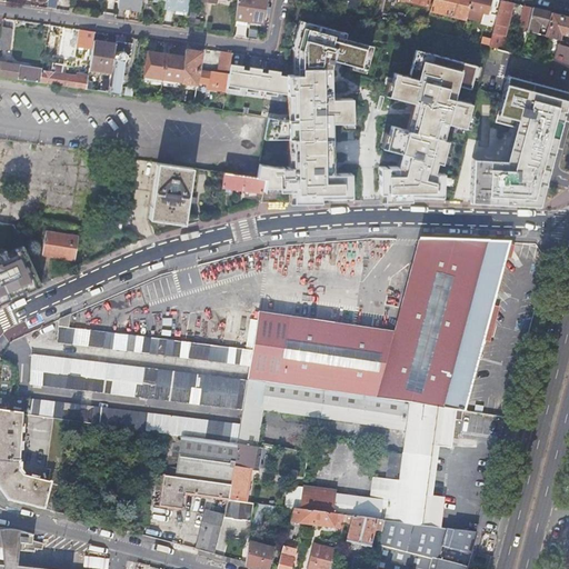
[(140,11),(141,0),(118,0),(117,8),(125,9),(132,10),(140,11)]
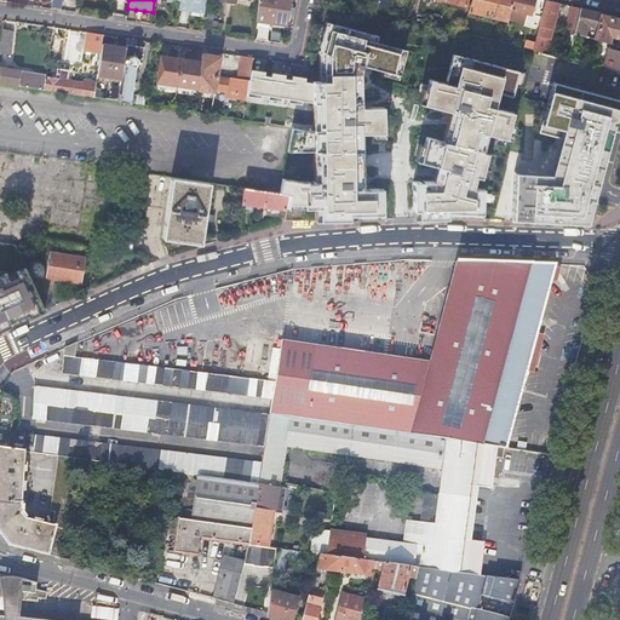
[(205,12),(205,7),(206,0),(179,0),(181,1),(179,9),(191,11),(205,12)]
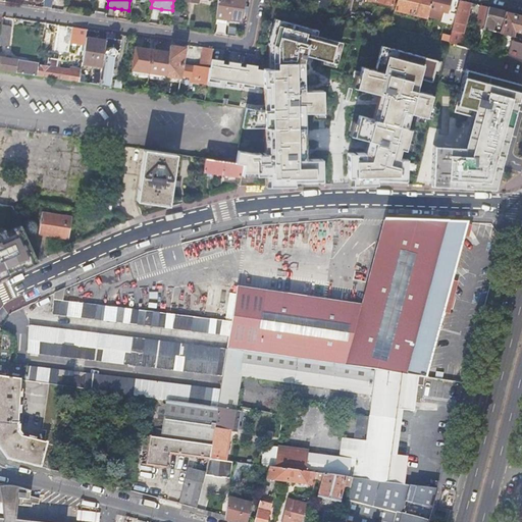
[(218,0),(216,18),(228,20),(242,22),(245,0),(218,0)]
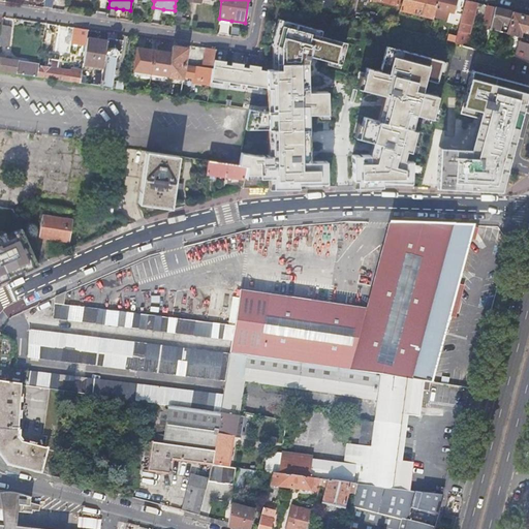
[(314,0),(313,7),(321,9),(323,0),(314,0)]
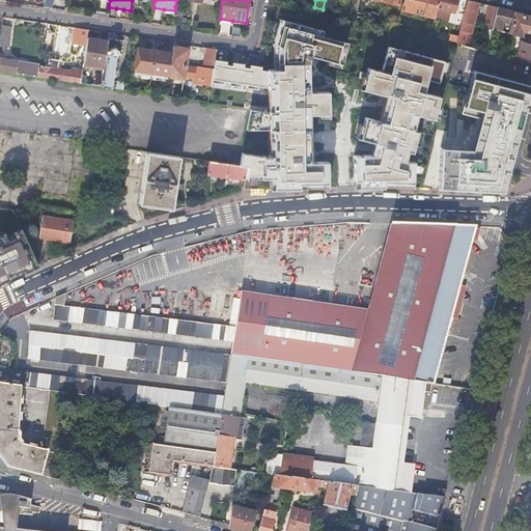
[(400,10),(435,19),(436,15),(438,0),(402,0),(401,7),(400,10)]
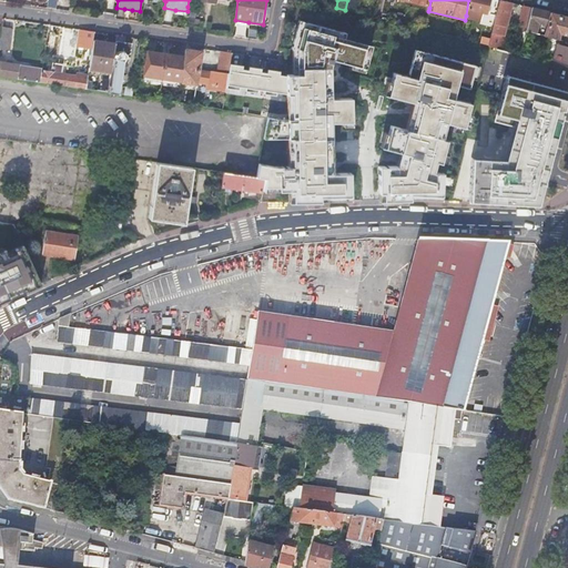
[(486,13),(488,0),(468,0),(466,16),(469,16),(469,14),(479,17),(480,12),(486,13)]
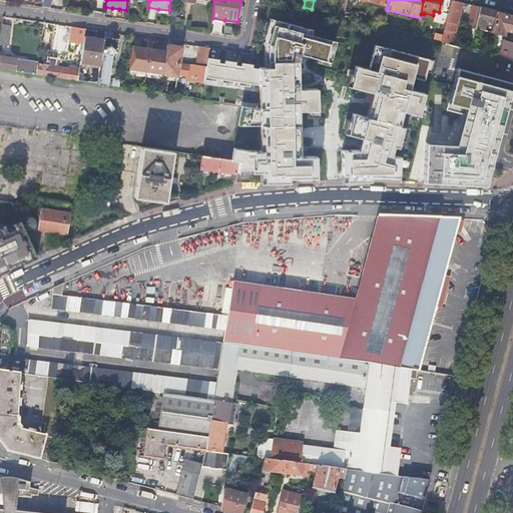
[(445,43),(455,46),(458,34),(454,33),(458,16),(462,17),(463,13),(459,12),(460,8),(462,3),(451,1),(441,42),(445,43)]
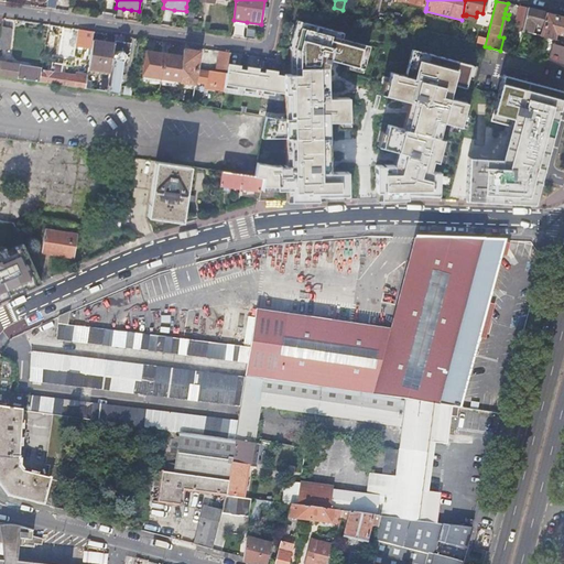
[(186,11),(184,24),(192,25),(195,8),(186,7),(186,11)]
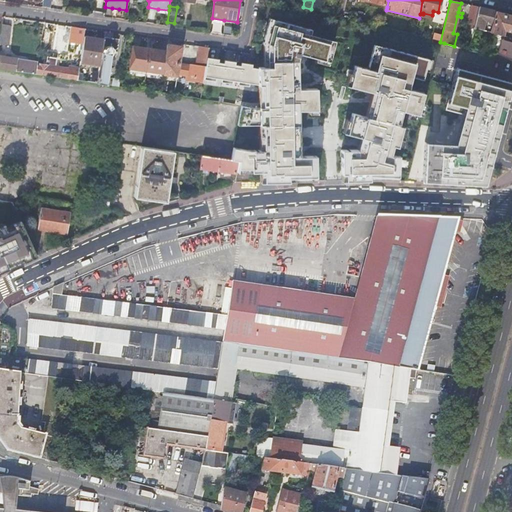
[(466,27),(474,28),(479,8),(471,6),(466,27)]
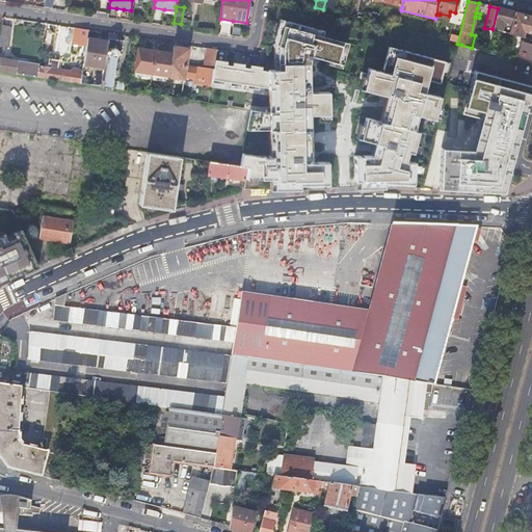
[(510,33),(515,12),(506,10),(498,8),(493,29),(502,31),(504,24),(511,25),(509,33),(510,33)]
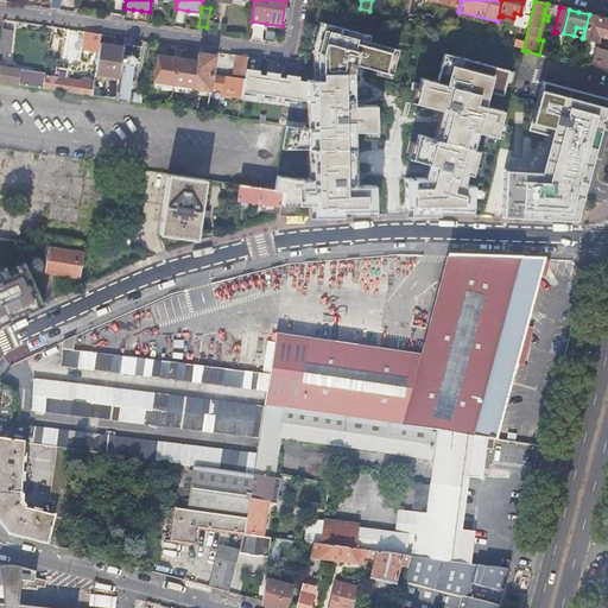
[(607,18),(589,14),(583,38),(597,43),(599,37),(607,38),(607,18)]
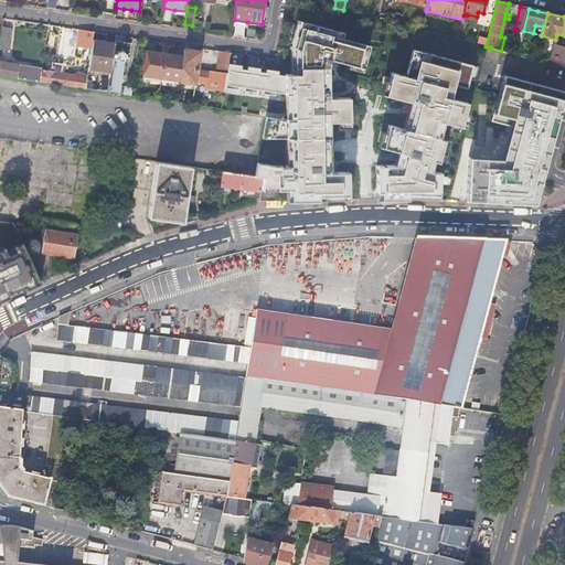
[(286,191),(286,202),(349,201),(349,172),(330,172),(329,121),(349,120),(349,97),(328,97),(328,65),(330,57),(363,67),(370,44),(342,36),(343,31),(297,19),(290,46),(295,49),(296,73),(283,74),(283,75),(278,74),(279,71),(267,70),(267,73),(259,72),(259,68),(248,66),(247,70),(240,68),(241,65),(227,64),(226,74),(225,85),(232,87),(232,89),(237,91),(237,87),(244,88),(244,89),(252,91),(252,93),(256,93),(256,89),(263,91),(263,93),(270,93),(270,96),(276,96),(277,93),(283,94),(283,95),(287,95),(287,119),(266,117),(265,139),(292,138),(294,166),(277,167),(264,163),(263,177),(262,191),(286,191)]
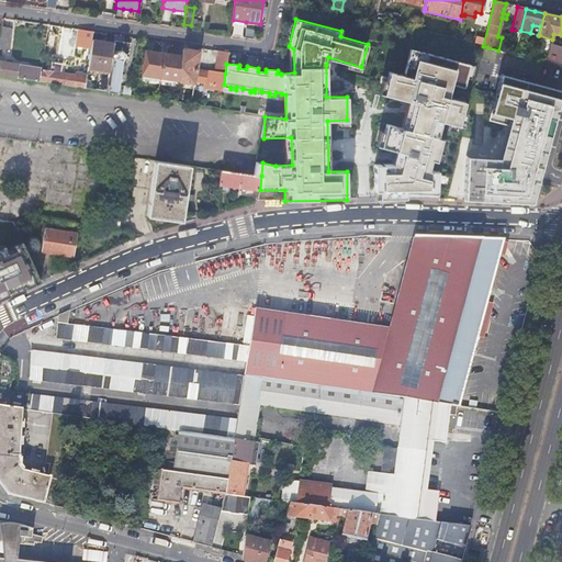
[(10,30),(2,27),(0,40),(0,48),(7,49),(10,30)]
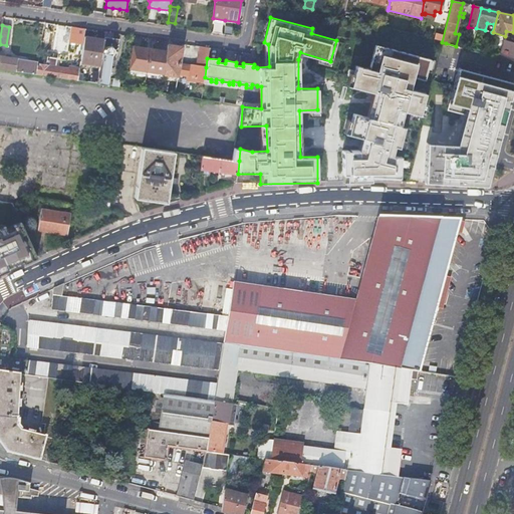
[(85,29),(72,27),(71,35),(70,43),(83,45),(84,37),(85,29)]
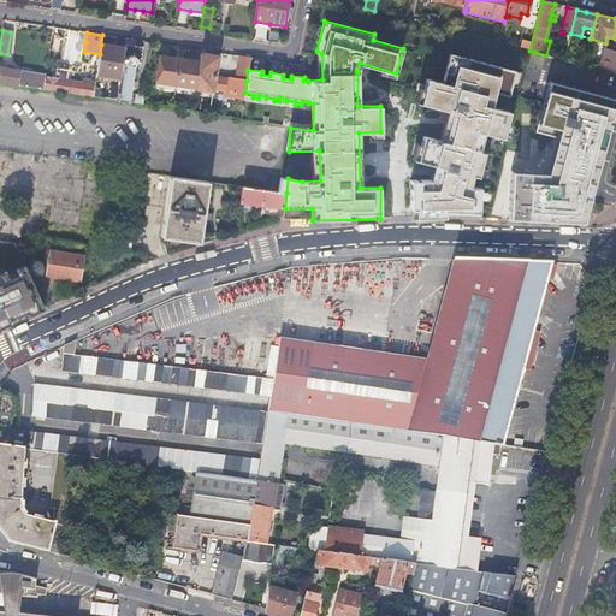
[(113,78),(110,100),(118,101),(124,60),(124,58),(125,48),(113,46),(101,45),(100,54),(96,76),(113,78)]
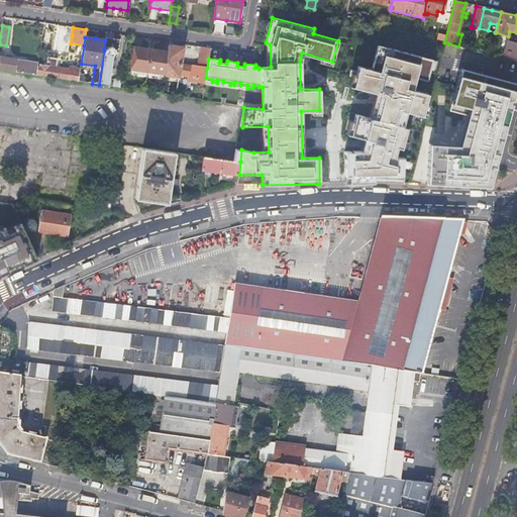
[(106,37),(105,40),(104,48),(117,49),(118,48),(120,39),(113,38),(106,37)]
